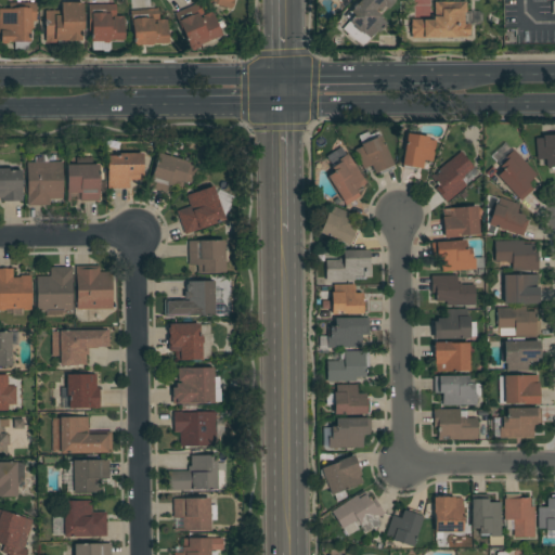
[(233,0),(231,9),(203,0),(233,0)]
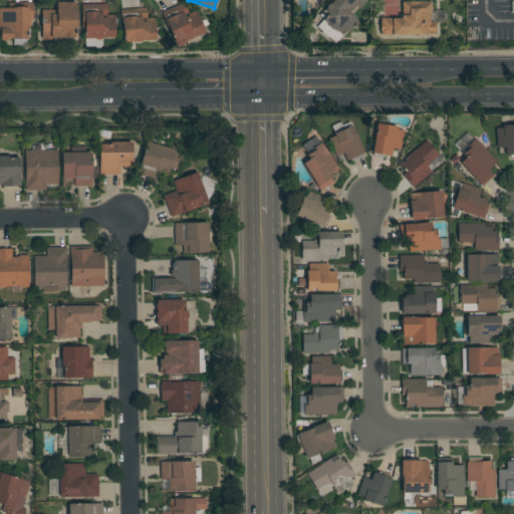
[(363,0),(365,1),(359,8),(356,5),(351,10),(349,8),(347,10),(352,14),(351,15),(357,21),(349,30),(348,29),(335,43),(328,37),(327,38),(321,32),(322,31),(316,27),(323,19),(318,15),(323,9),(325,10),(333,0),(363,0)]
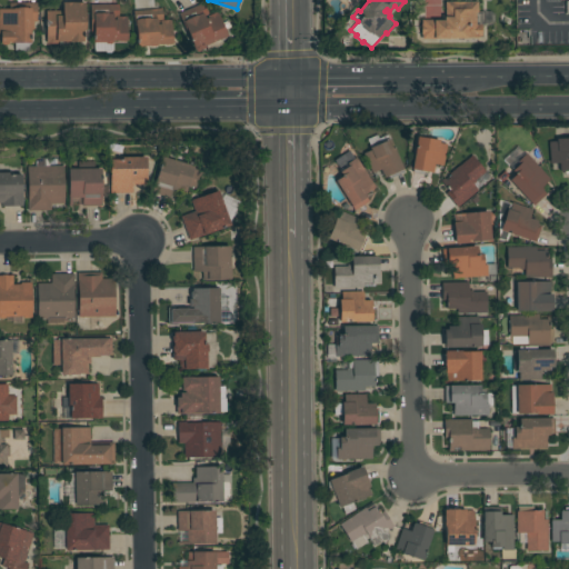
[(46,11),(62,11),(62,2),(86,2),(86,31),(83,31),(83,42),(69,42),(69,41),(57,41),(57,42),(47,42),(46,11)]
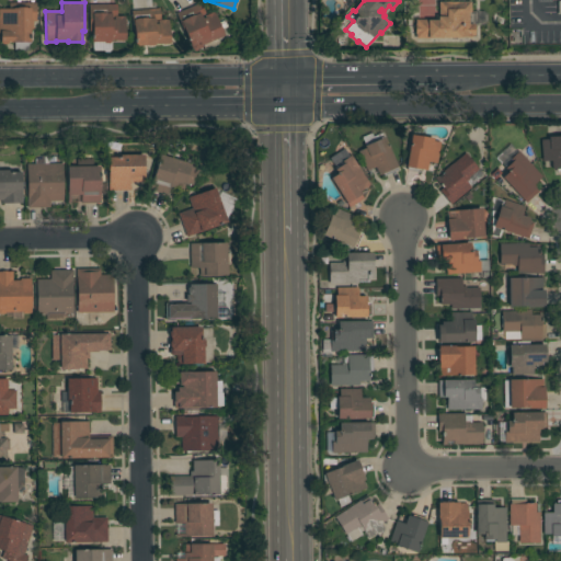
[(201,2),(206,13),(202,15),(203,19),(205,18),(205,15),(213,12),(214,14),(215,13),(219,23),(225,20),(227,26),(221,29),(225,35),(224,35),(222,37),(218,39),(220,44),(205,50),(204,46),(203,47),(196,50),(194,49),(193,50),(187,36),(185,36),(175,13),(201,2)]
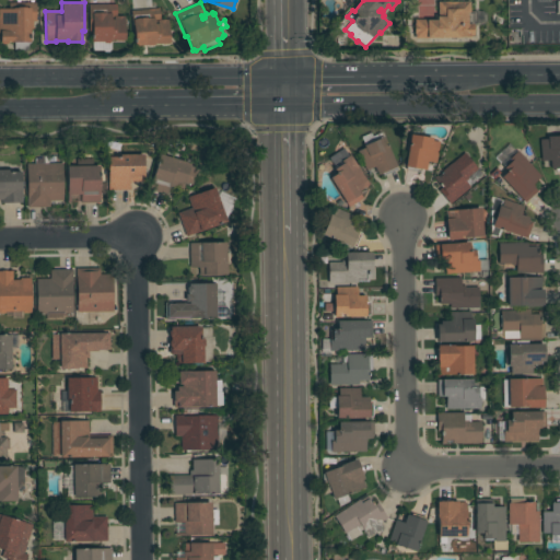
[(470,2),(470,12),(468,12),(468,24),(474,24),(474,36),(470,36),(470,37),(451,37),(451,38),(441,38),(441,37),(428,37),(428,38),(415,38),(415,35),(415,24),(415,20),(435,20),(435,15),(439,14),(438,2),(470,2)]
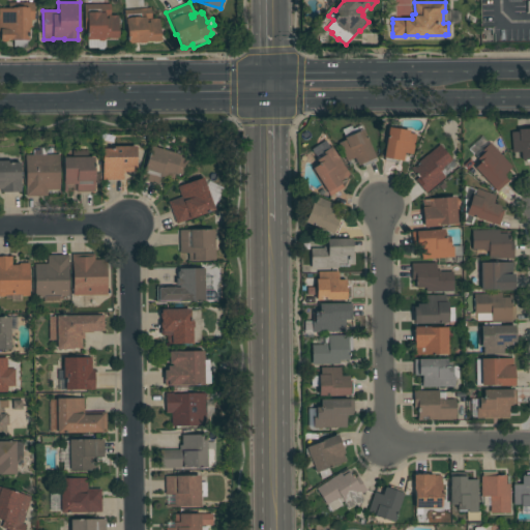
[(34,3),(34,20),(32,20),(32,28),(29,28),(29,40),(8,40),(7,41),(2,41),(1,40),(1,31),(0,31),(0,8),(8,8),(9,3),(34,3)]
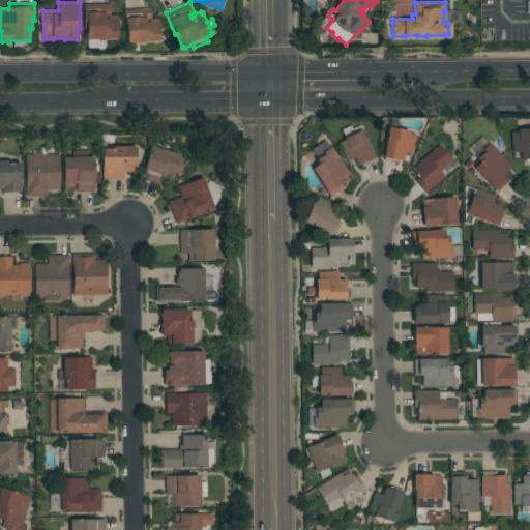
[(111,4),(111,16),(118,16),(119,37),(117,37),(116,38),(112,38),(111,37),(106,37),(106,40),(87,41),(87,32),(85,32),(84,4),(111,4)]
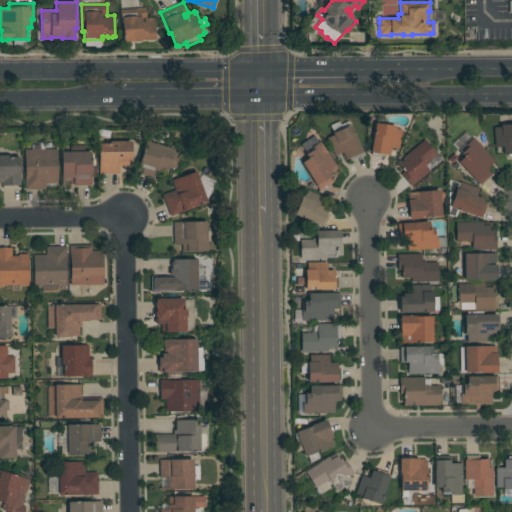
[(146,8),(147,18),(154,18),(156,40),(154,40),(149,41),(149,40),(142,40),(142,41),(136,42),(136,41),(124,42),(123,35),(122,35),(120,10),(146,8)]
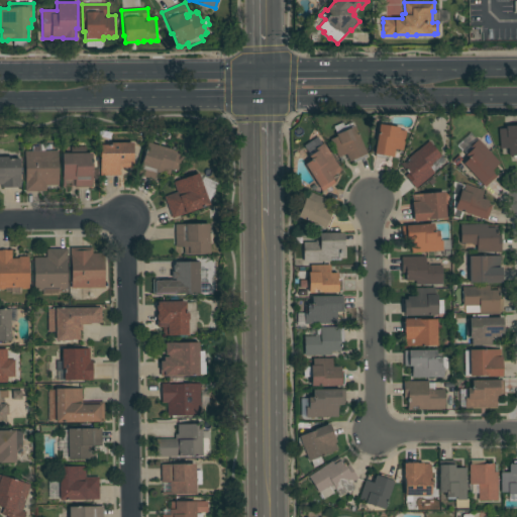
[(403,150),(395,149),(393,157),(389,157),(389,159),(386,158),(386,160),(376,158),(376,157),(375,156),(376,154),(374,153),(380,123),(400,127),(399,129),(406,131),(403,150)]
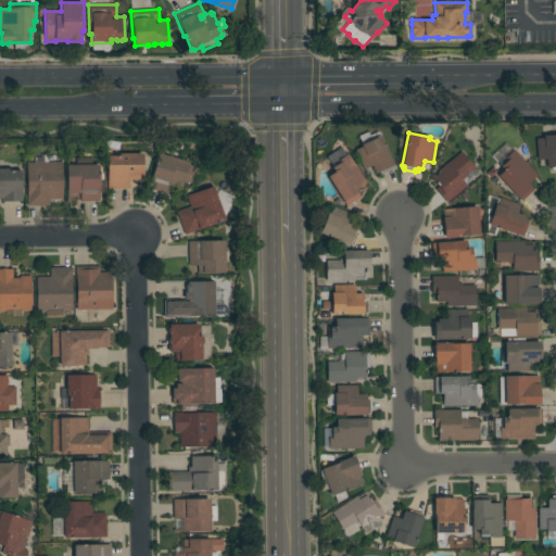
[(555,169),(552,171),(552,167),(547,168),(546,160),(538,161),(535,139),(544,138),(543,136),(555,135),(555,169)]
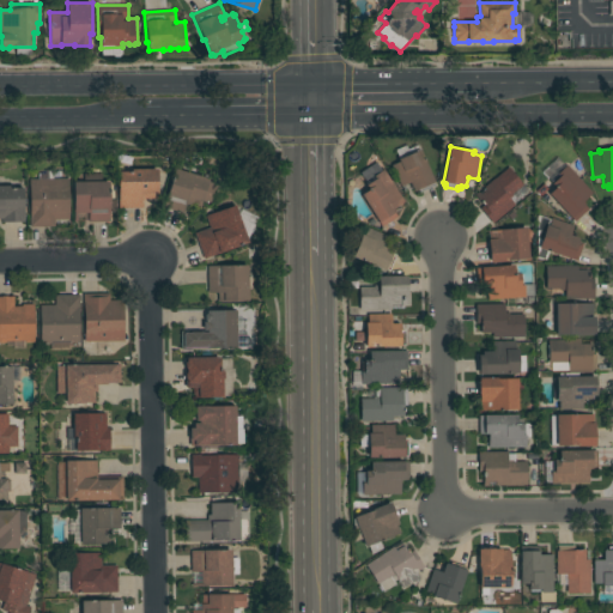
[(435,182),(435,183),(436,186),(419,193),(418,190),(414,192),(411,182),(400,187),(392,165),(400,162),(398,159),(420,150),(435,182)]
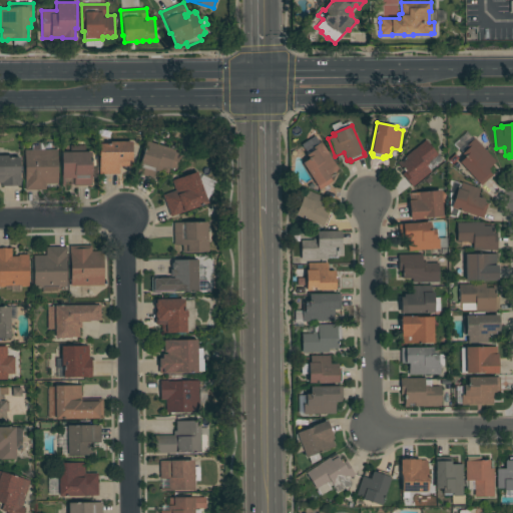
[(496,162),(487,169),(492,175),(481,185),(459,162),(465,157),(462,154),(462,153),(461,152),(468,146),(467,145),(474,138),(496,162)]
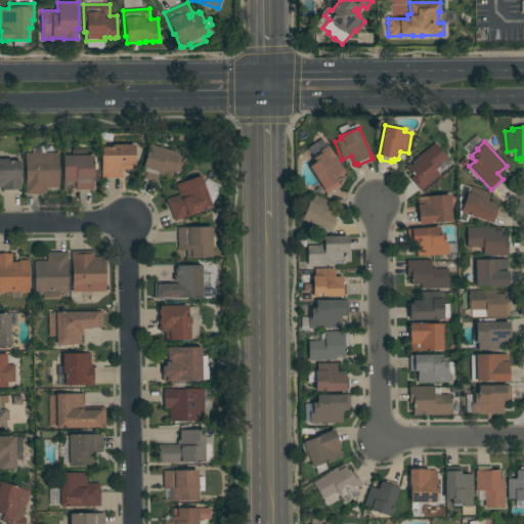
[(422,191),(410,178),(413,176),(405,167),(409,164),(410,166),(416,163),(413,160),(422,154),(434,143),(447,158),(438,166),(438,167),(435,170),(440,175),(422,191)]
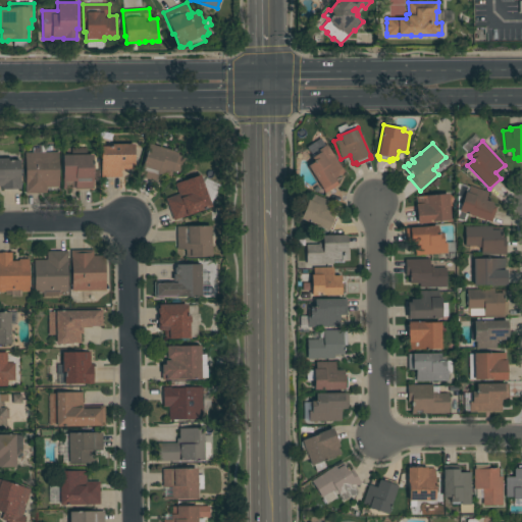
[(101,177),(101,147),(112,146),(112,145),(134,144),(135,169),(121,169),(121,177),(101,177)]
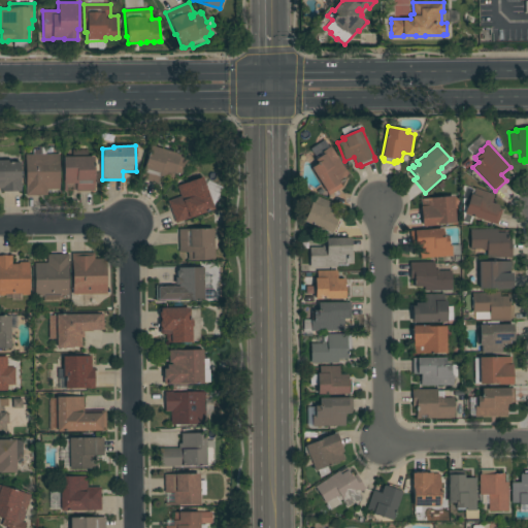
[(180,154),(179,157),(188,160),(185,171),(183,171),(182,174),(174,172),(172,178),(165,176),(164,178),(160,177),(158,184),(141,178),(151,145),(180,154)]
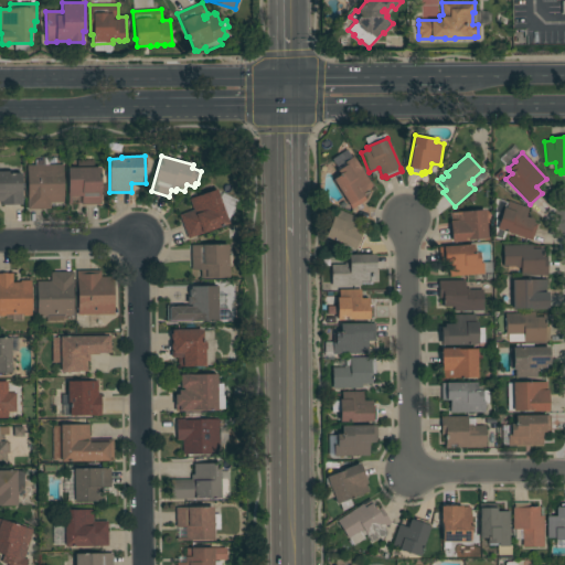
[(373,187),(362,193),(366,200),(351,210),(332,180),(340,176),(337,171),(338,170),(337,169),(345,163),(344,162),(354,156),(373,187)]
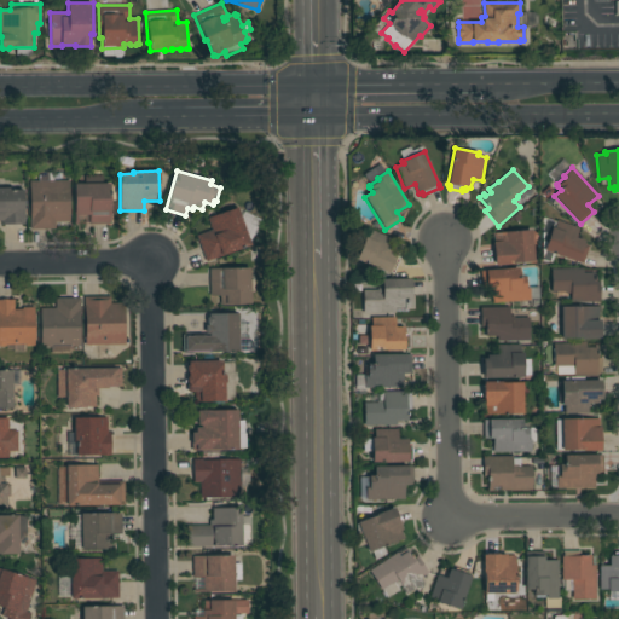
[(110,183),(111,224),(90,225),(90,215),(77,215),(79,225),(76,225),(75,184),(86,184),(85,177),(103,175),(103,183),(110,183)]
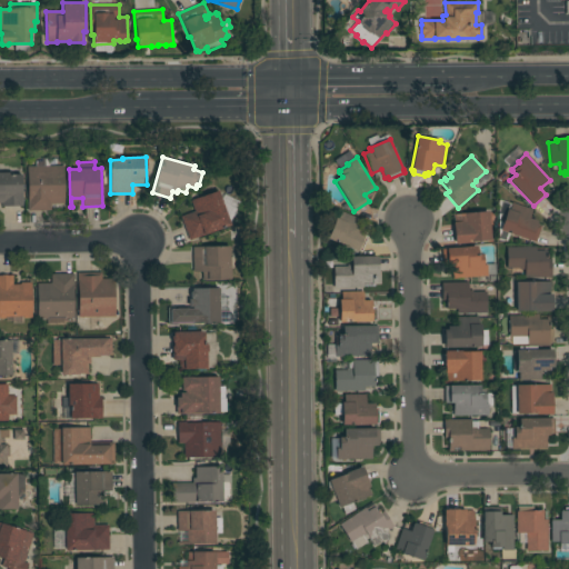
[(65,166),(65,205),(50,205),(50,210),(28,211),(28,203),(28,167),(65,166)]
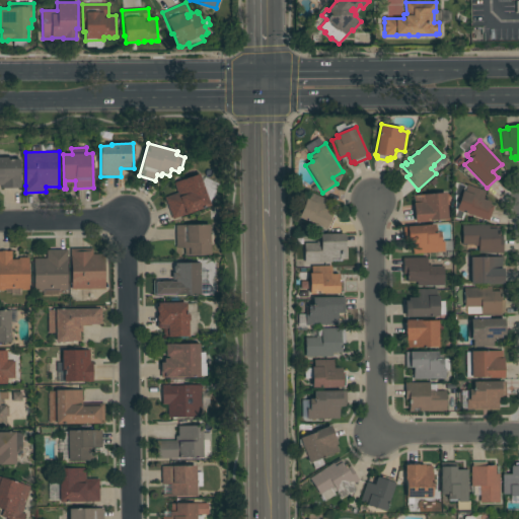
[(0,157),(9,157),(9,159),(20,159),(21,188),(1,189),(1,186),(0,186),(0,157)]
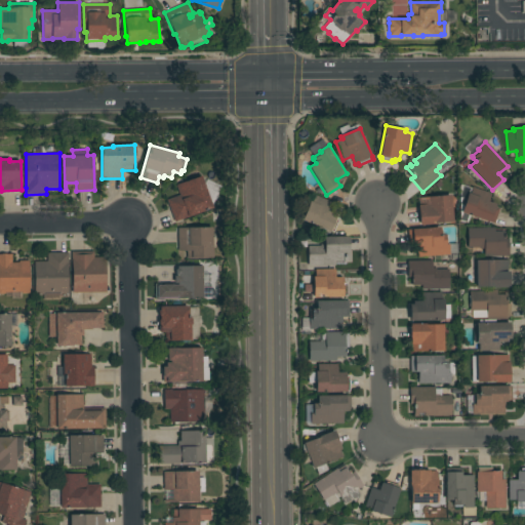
[(213,208),(174,221),(166,200),(179,195),(176,185),(202,175),(213,208)]
